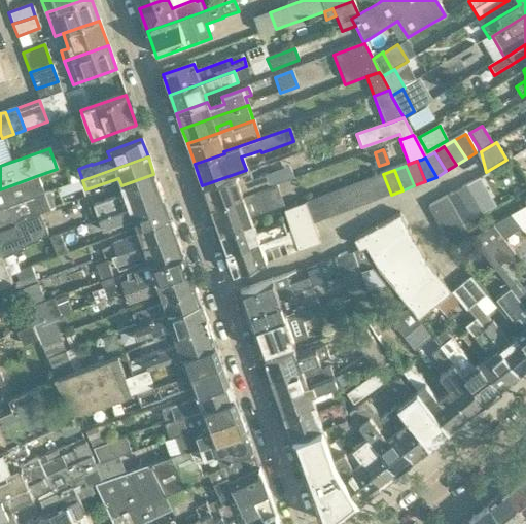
[(203,189),(210,209),(260,190),(271,187),(267,175),(252,180),(250,172),(203,189)]
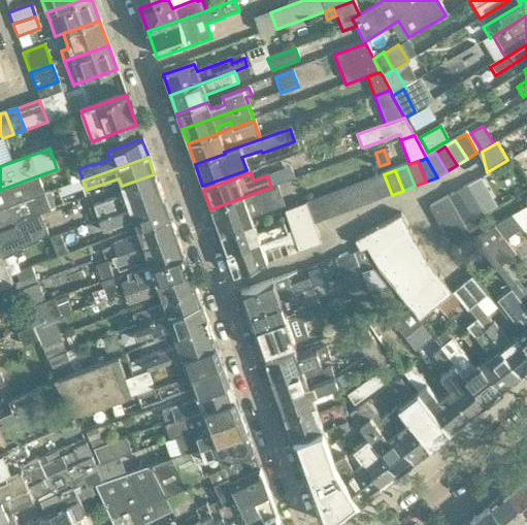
[(93,207),(98,223),(163,199),(156,179),(154,174),(122,186),(121,186),(123,191),(124,196),(93,207)]
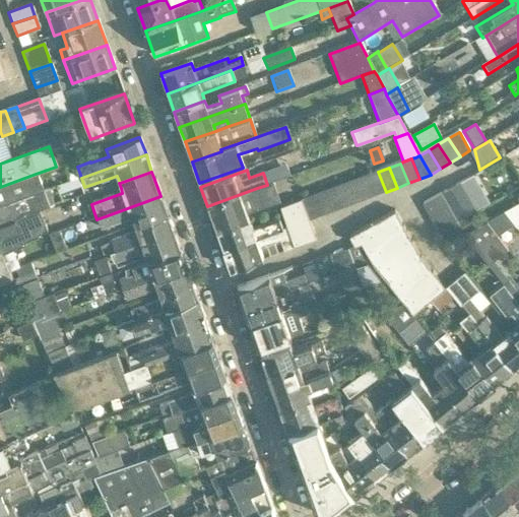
[(375,196),(386,192),(378,172),(368,176),(375,196)]
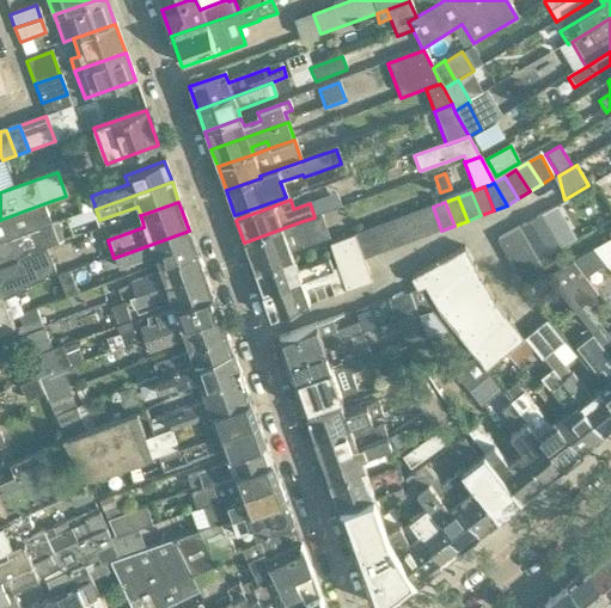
[(42,204),(0,220),(0,243),(49,226),(42,204)]
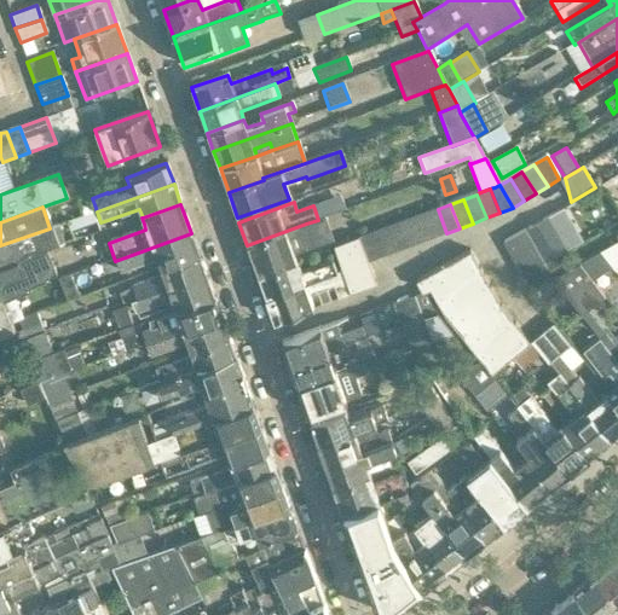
[(433,238),(446,233),(438,209),(425,214),(433,238)]
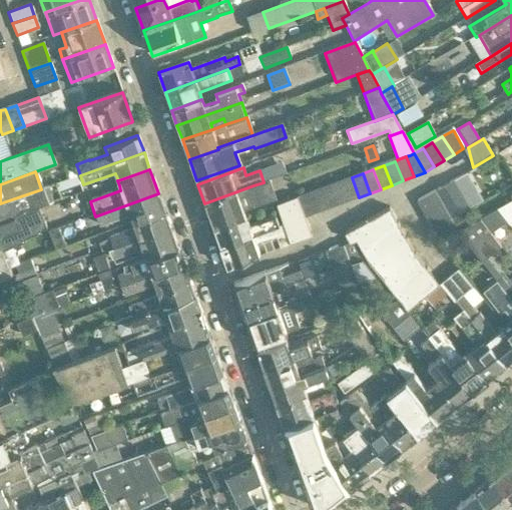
[(359,197),(352,177),(340,181),(348,201),(359,197)]
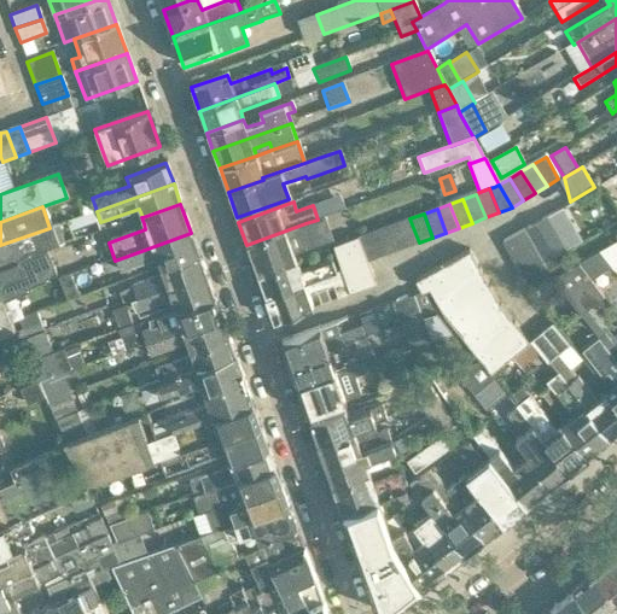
[(407,247),(419,243),(409,218),(397,223),(407,247)]
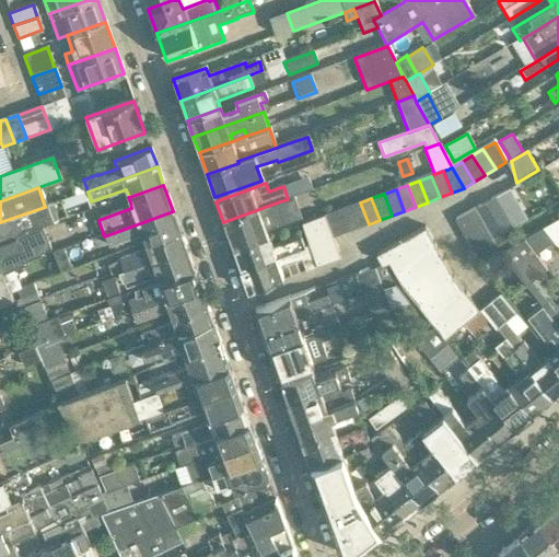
[(277,202),(223,222),(231,244),(233,248),(267,236),(276,233),(286,229),(284,224),(277,202)]
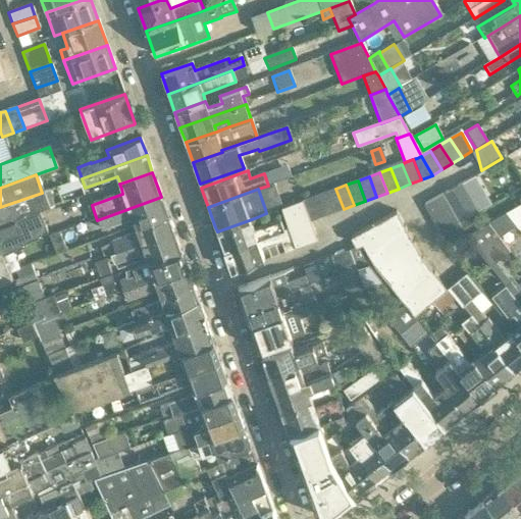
[(344,209),(335,189),(324,193),(332,213),(344,209)]
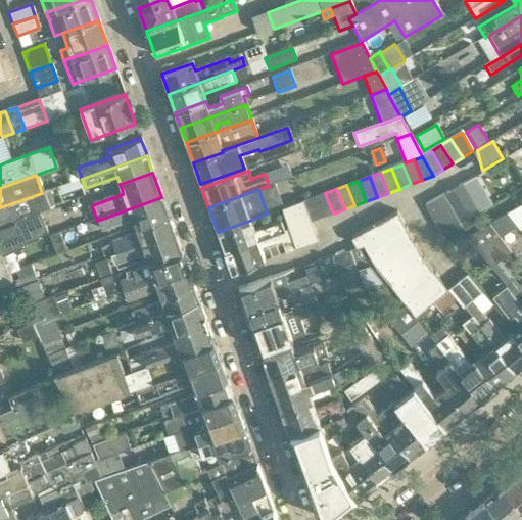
[(451,208),(452,210),(472,199),(467,190),(446,202),(451,208)]
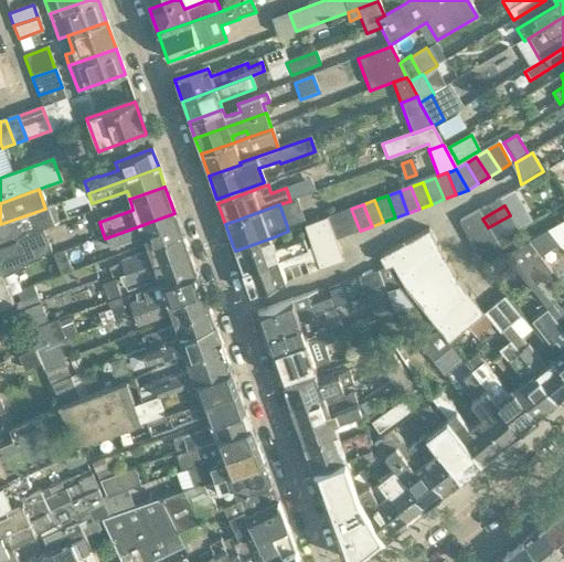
[(45,209),(0,224),(0,245),(29,233),(40,229),(51,225),(45,209)]
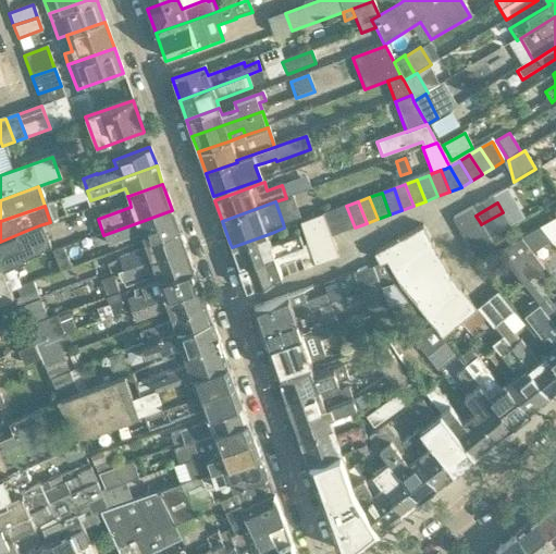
[(343,232),(355,228),(346,206),(334,210),(343,232)]
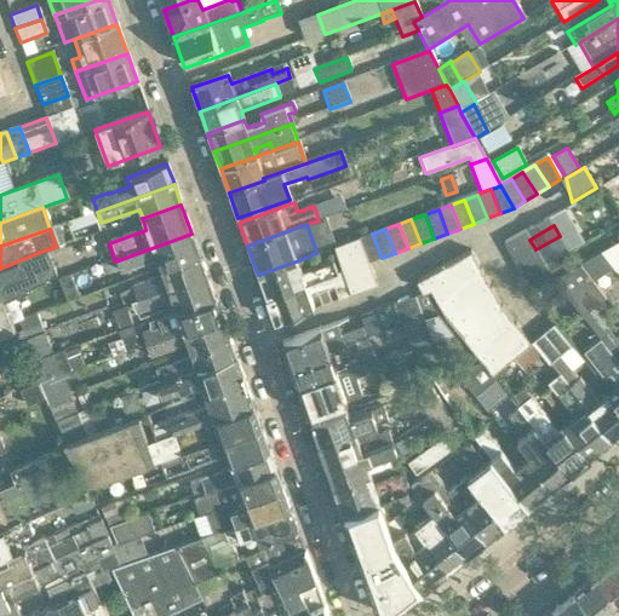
[(504,245),(511,259),(534,247),(529,240),(526,231),(504,245)]
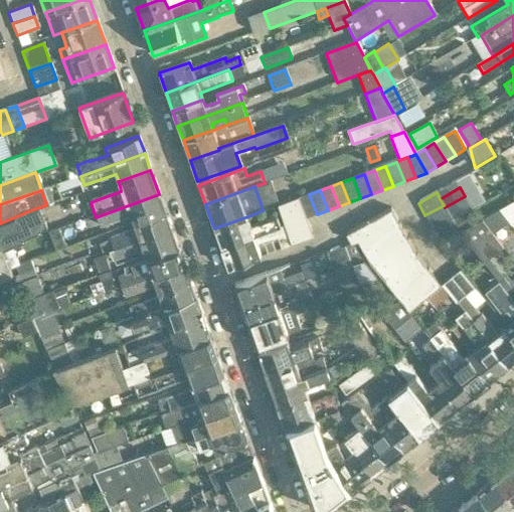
[(130,216),(133,224),(166,213),(159,194),(96,217),(100,227),(130,216)]
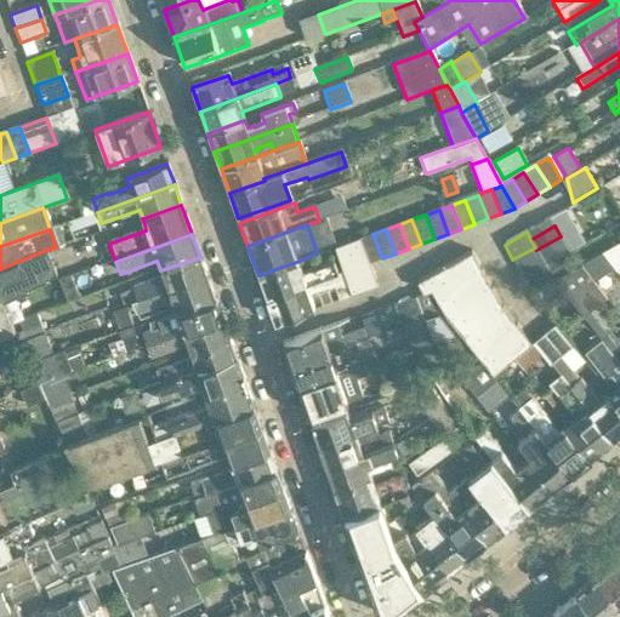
[(369,264),(382,258),(373,234),(359,239),(369,264)]
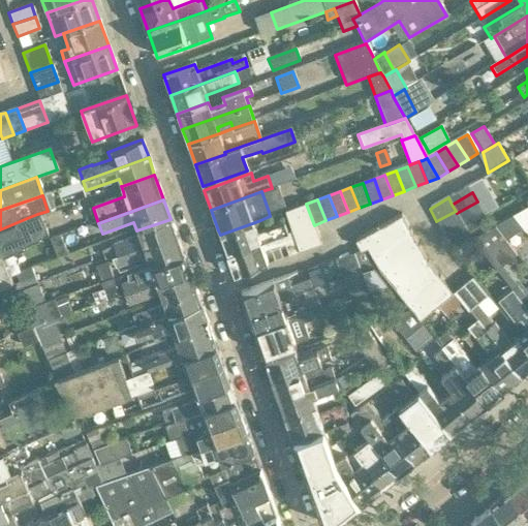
[(477,202),(457,213),(462,223),(464,226),(475,221),(472,215),(483,209),(477,202)]
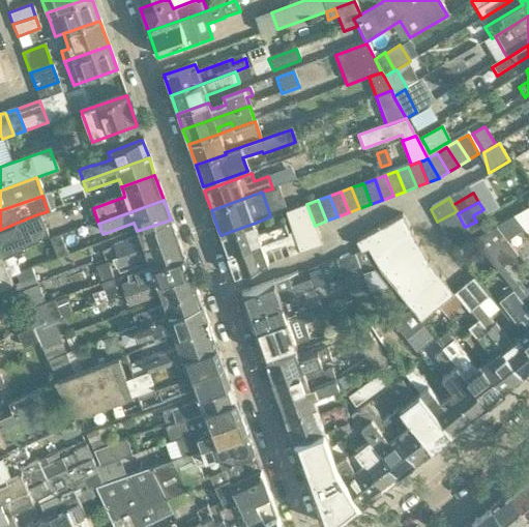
[(284,212),(292,232),(295,242),(299,254),(322,245),(315,226),(306,204),(284,212)]
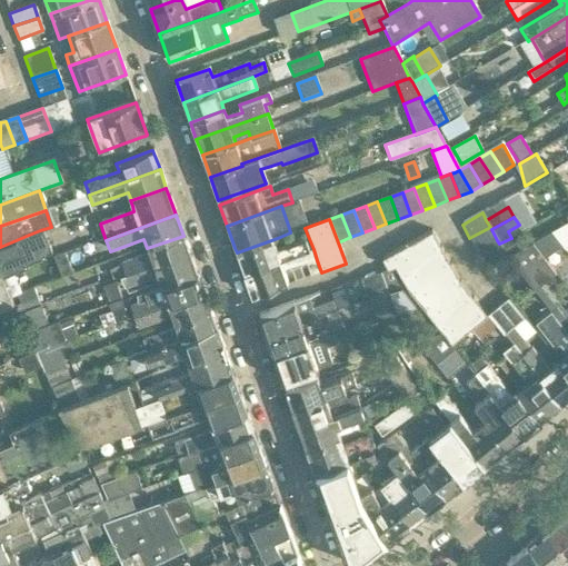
[(567,222),(550,232),(562,248),(565,250),(567,248),(567,222)]
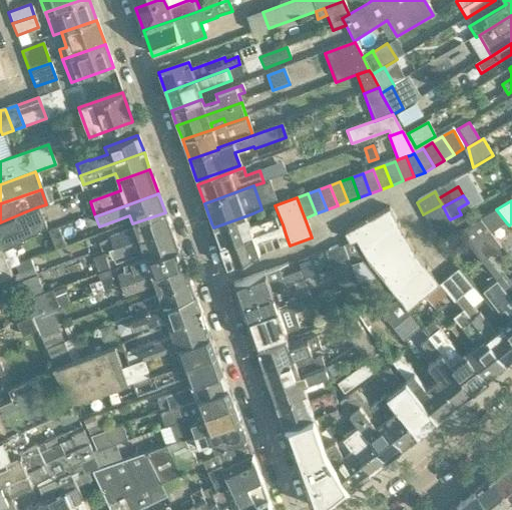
[(423,214),(430,226),(448,216),(443,206),(442,204),(423,214)]
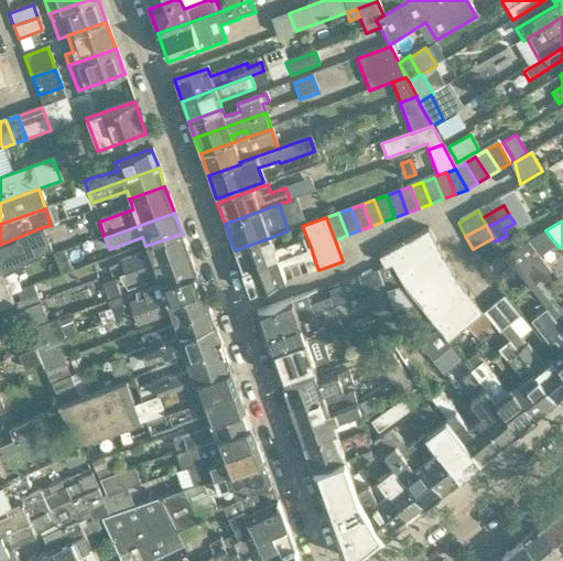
[(0,276),(1,279),(26,268),(25,266),(42,258),(41,256),(51,252),(40,228),(29,233),(0,245),(0,276)]
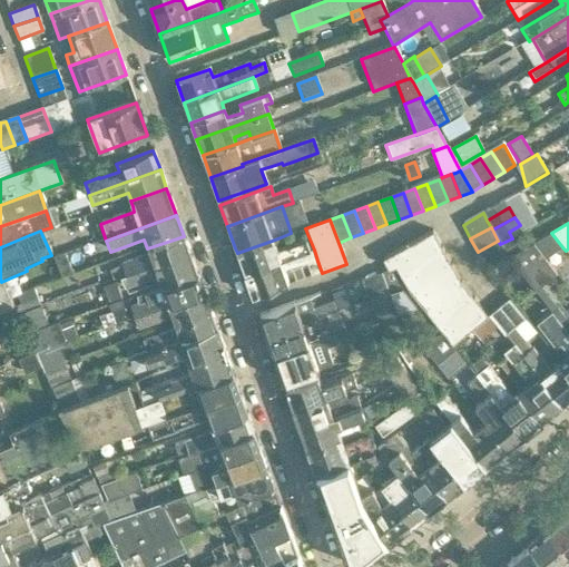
[(383,260),(389,270),(398,266),(401,273),(442,250),(432,232),(383,260)]
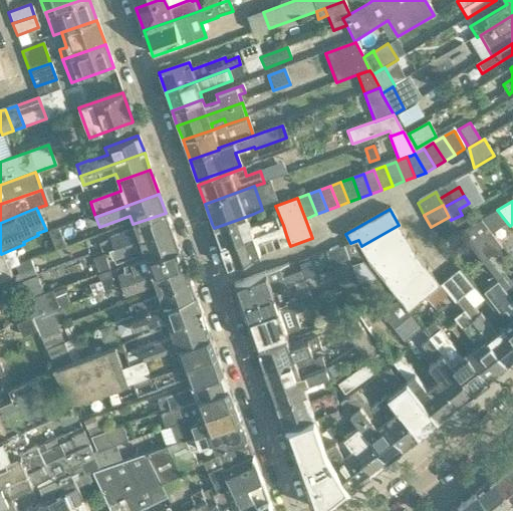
[(508,224),(497,210),(480,220),(492,236),(508,224)]
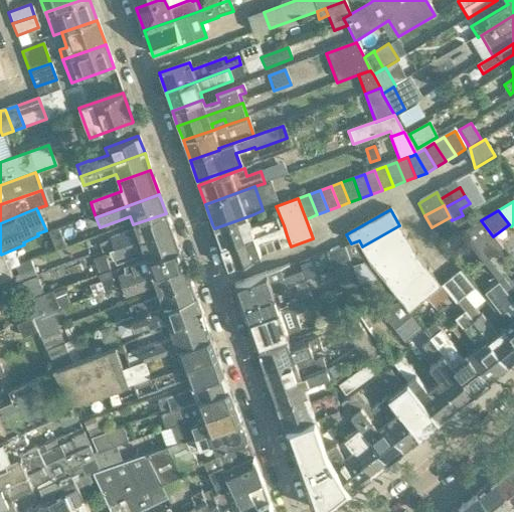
[(102,253),(109,250),(171,228),(166,213),(133,224),(135,230),(106,241),(99,243),(102,253)]
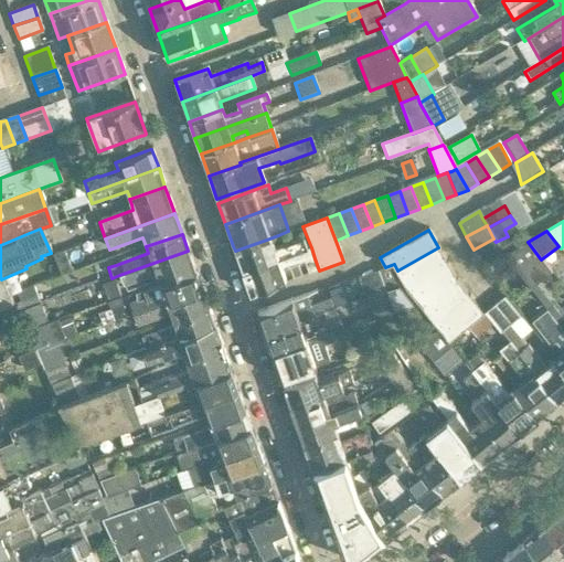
[(508,236),(496,242),(501,252),(517,243),(512,234),(508,236)]
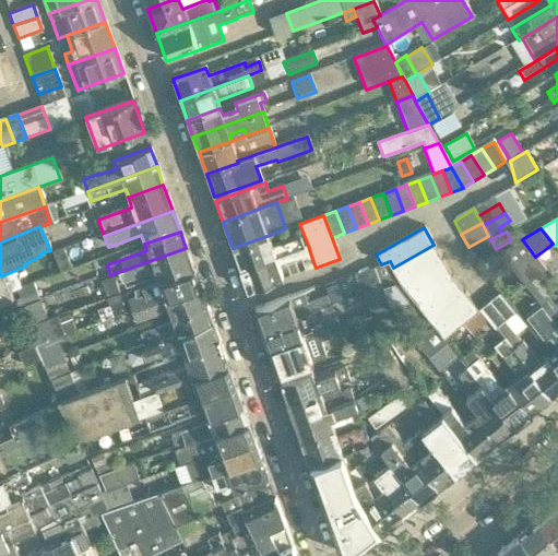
[(266,236),(233,248),(240,270),(305,246),(300,236),(271,248),(266,236)]
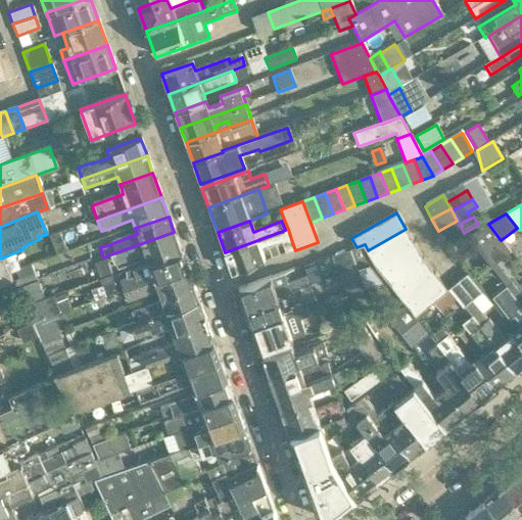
[(464,233),(459,224),(457,221),(438,231),(445,243),(464,233)]
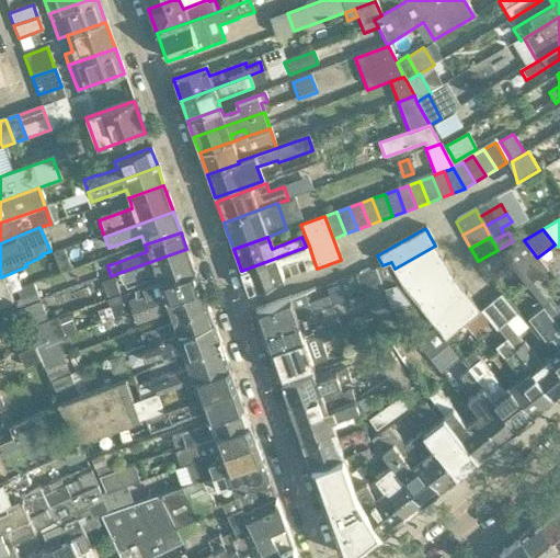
[(548,272),(537,258),(524,240),(500,253),(514,271),(543,307),(559,329),(559,318),(559,319),(559,318),(559,310),(536,282),(548,272)]
